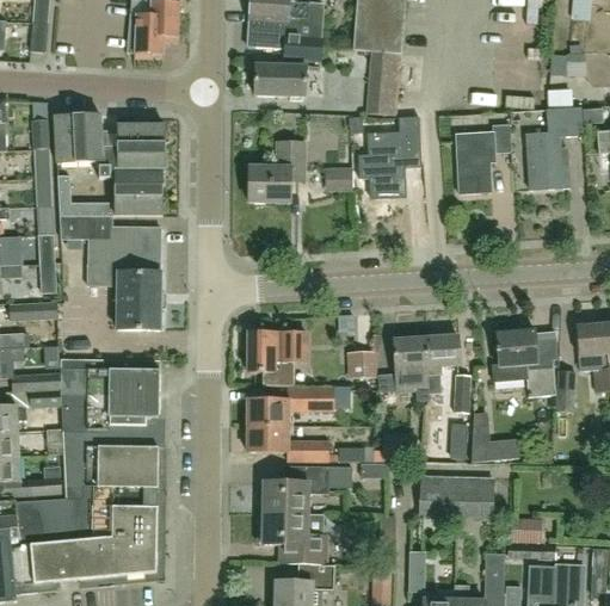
[(34,0),(31,20),(48,22),(49,0),(34,0)]
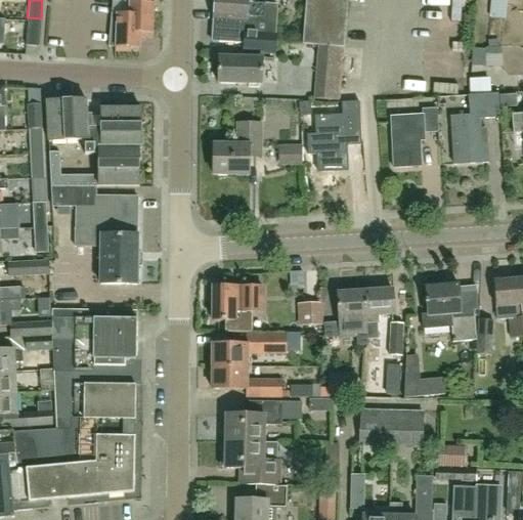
[(141,0),(129,0),(128,12),(116,11),(111,11),(109,37),(107,44),(114,45),(114,49),(129,50),(130,45),(139,45),(140,35),(153,36),(154,0),(141,0)]
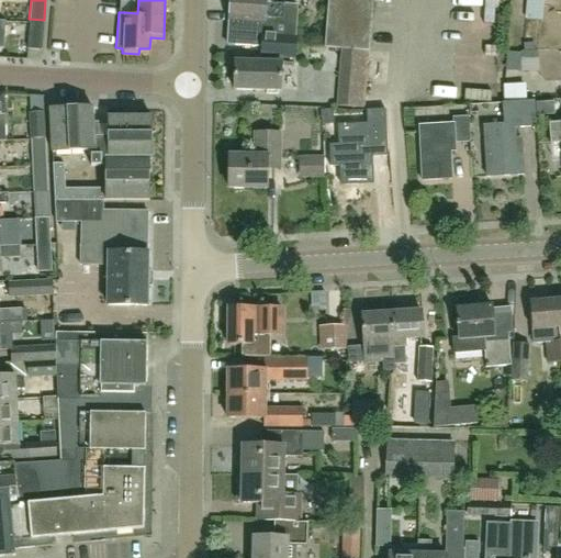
[(267,0),(228,0),(226,41),(256,43),(260,44),(259,52),(293,54),(294,34),(295,21),(296,1),(267,0)]
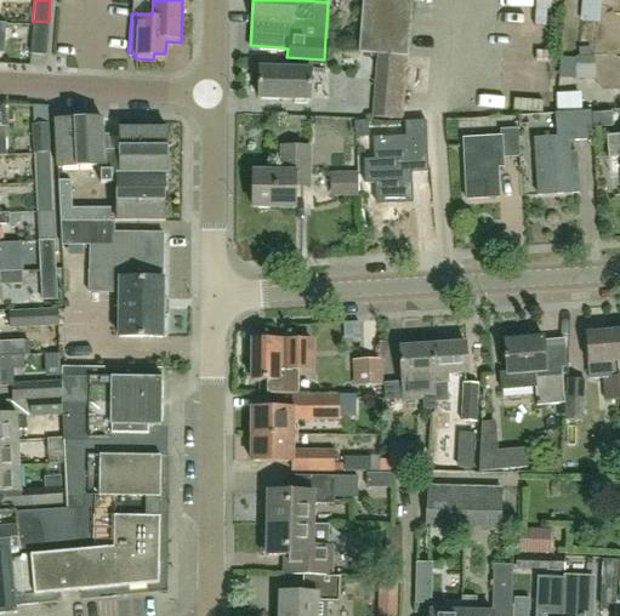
[(379,51),(407,52),(410,0),(363,0),(359,50),(379,51)]
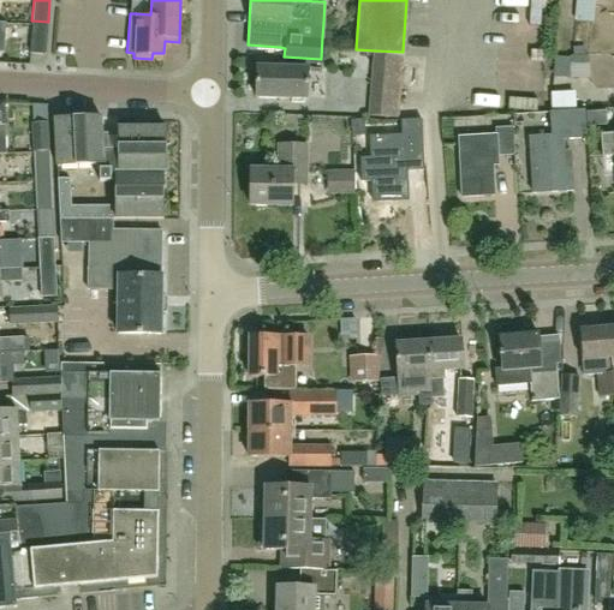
[(31,21),(29,51),(45,52),(48,22),(31,21)]
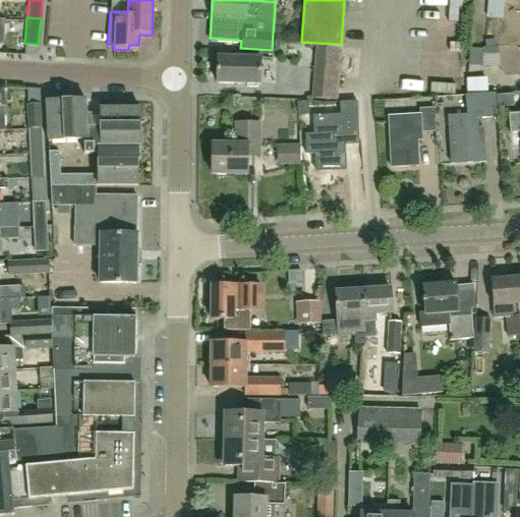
[(341,44),(318,43),(314,95),(338,97),(341,44)]
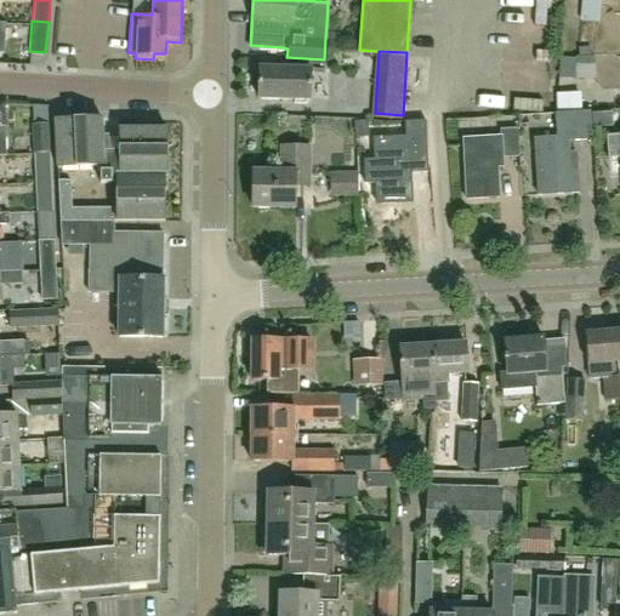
[(310,97),(311,66),(259,64),(257,97),(310,97)]
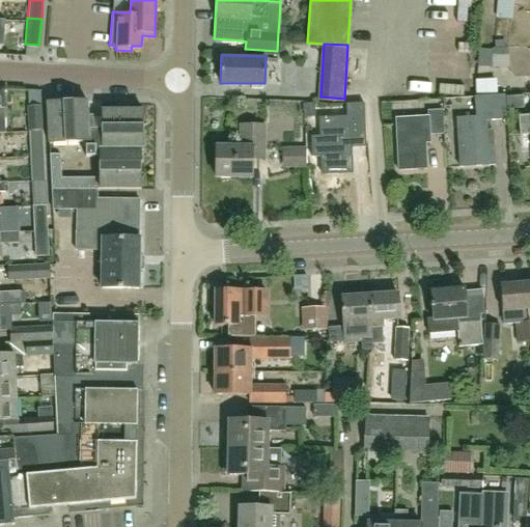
[(474,94),(475,115),(457,116),(459,164),(494,163),(493,138),(487,138),(486,117),(505,116),(504,92),(474,94)]
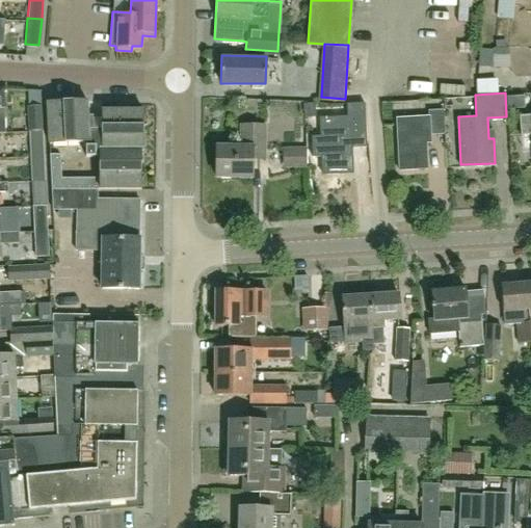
[(263,115),(293,115),(293,96),(262,97),(263,115)]
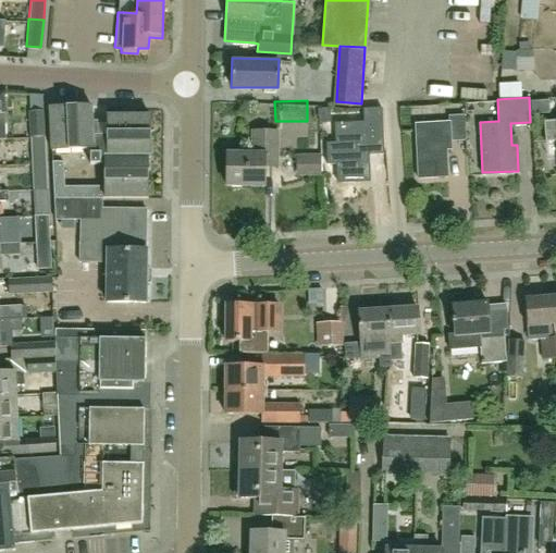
[(149,112),(107,113),(107,120),(91,120),(90,102),(49,105),(51,148),(89,146),(89,161),(103,161),(103,184),(64,184),(63,159),(51,159),(53,196),(103,195),(147,195),(147,155),(149,155),(149,112)]
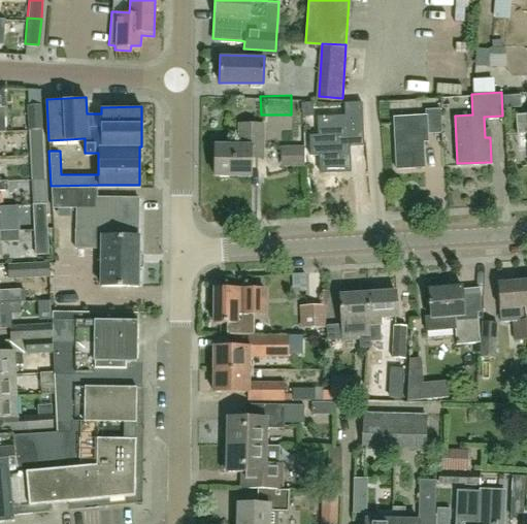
[(311,100),(300,101),(301,115),(313,112),(311,100)]
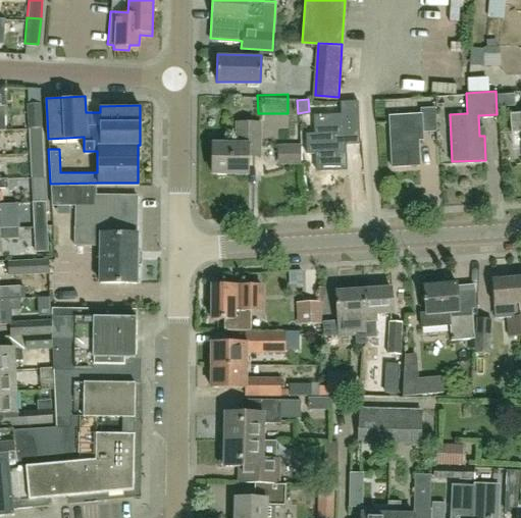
[(313,131),(305,131),(306,152),(314,152),(314,170),(346,168),(346,166),(345,138),(353,138),(352,124),(359,124),(357,99),(343,101),(343,111),(312,112),(313,131)]
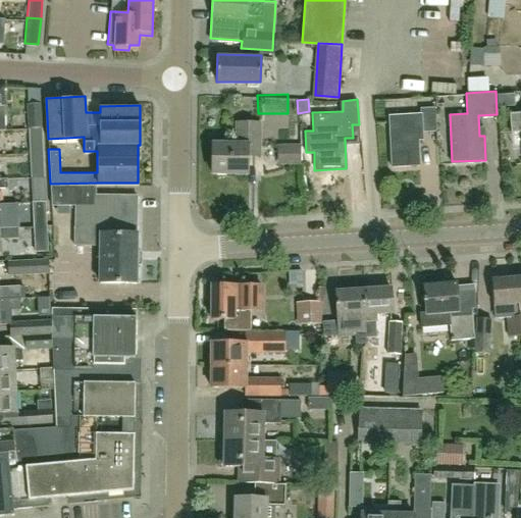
[(29,125),(42,124),(40,101),(28,101),(29,125)]
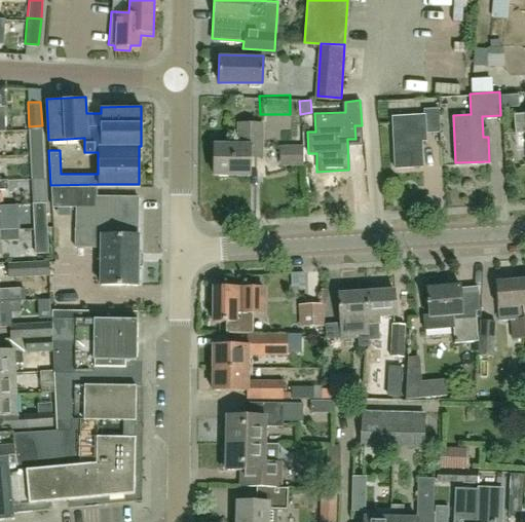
[(423,108),(423,113),(391,115),(395,166),(423,164),(421,132),(440,131),(438,107),(423,108)]
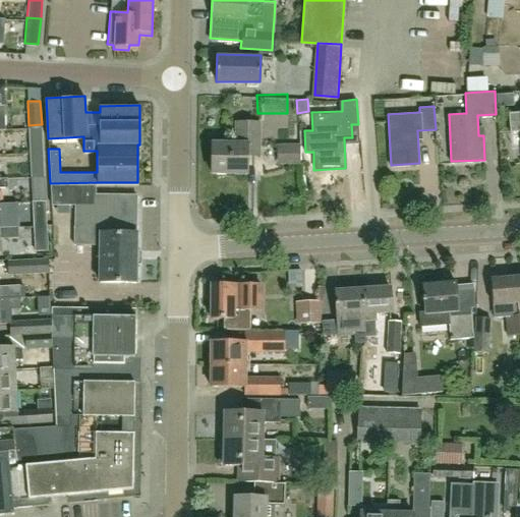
[(519,110),(509,112),(510,129),(519,128),(519,110)]
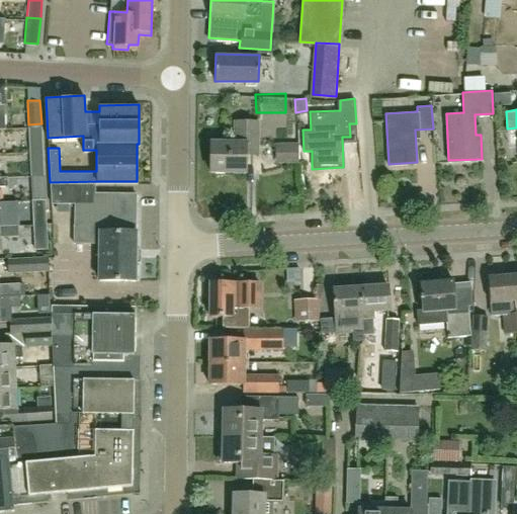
[(257,153),(258,119),(234,118),(234,140),(210,140),(209,170),(245,171),(245,153),(257,153)]
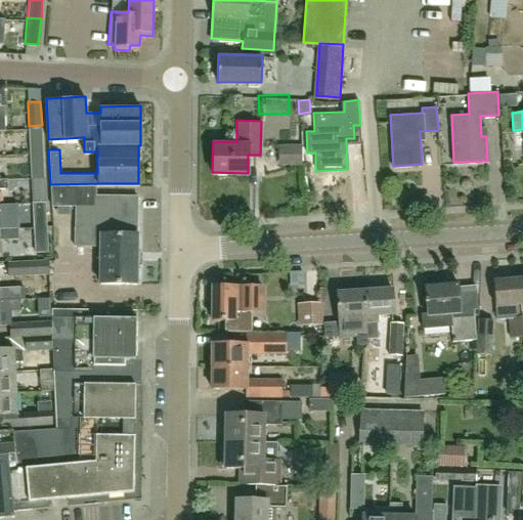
[(42,125),(29,126),(30,149),(43,148),(42,125)]
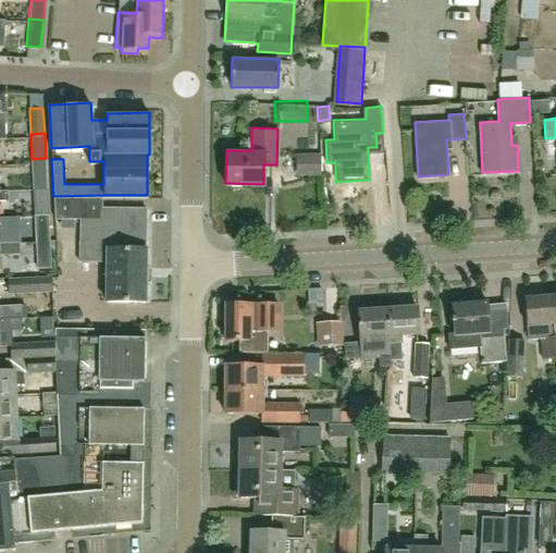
[(295,174),(321,173),(320,152),(295,152),(295,174)]
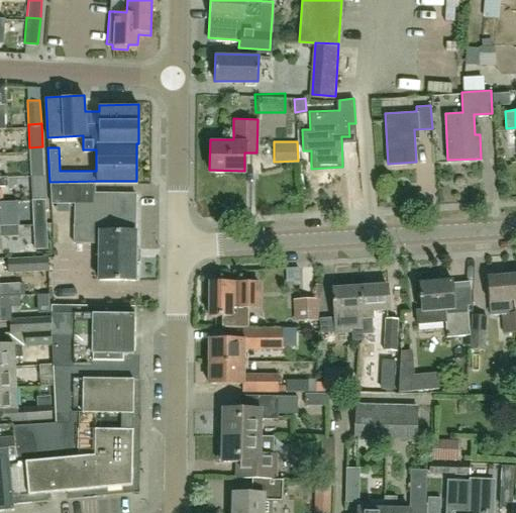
[(42,146),(29,147),(30,173),(43,172),(42,146)]
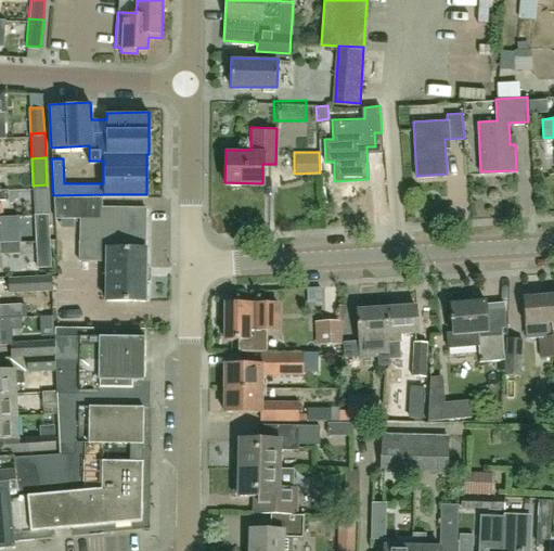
[(48,210),(47,184),(33,186),(34,212),(48,210)]
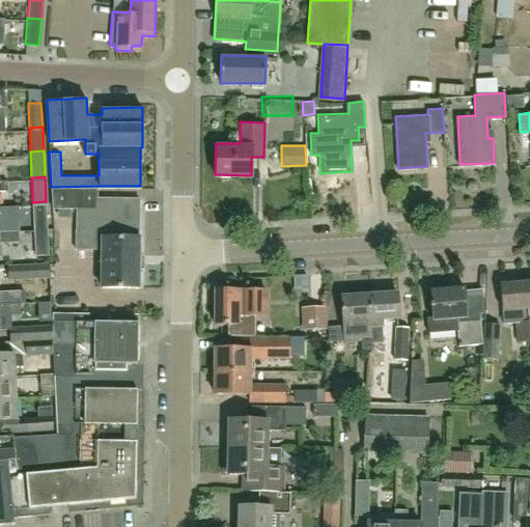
[(99,196),(99,186),(51,187),(52,205),(76,205),(76,247),(103,248),(102,286),(139,286),(139,234),(139,197),(129,196),(99,196)]
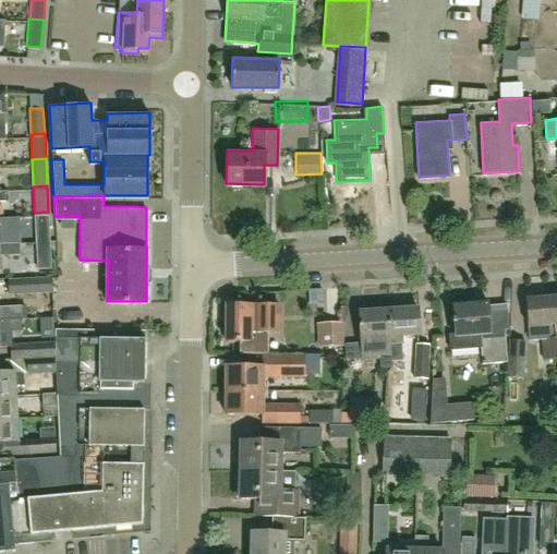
[(49,238),(48,212),(34,213),(35,238),(49,238)]
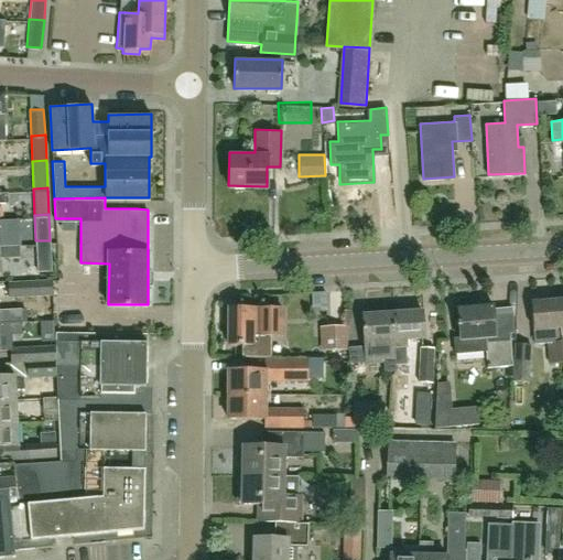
[(50,240),(35,240),(38,270),(52,269),(50,240)]
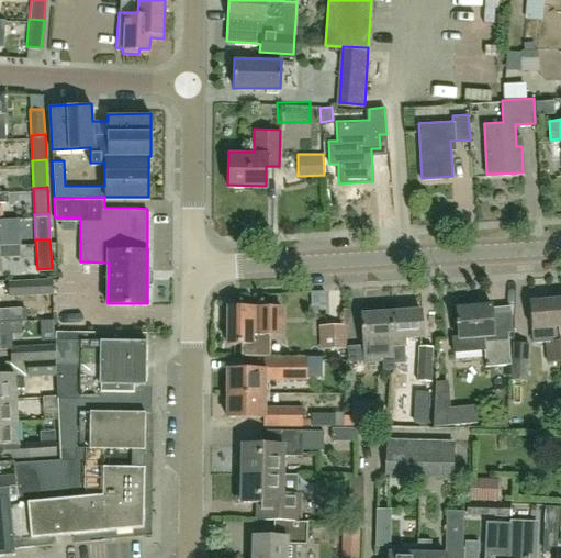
[(19,243),(0,244),(0,268),(0,255),(20,254),(19,243)]
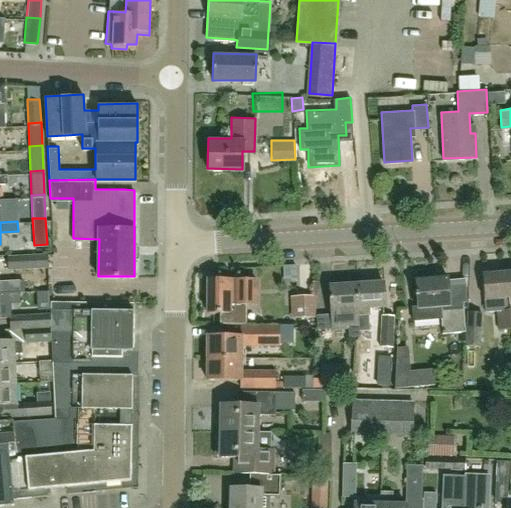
[(47,252),(6,254),(6,268),(48,266),(47,252)]
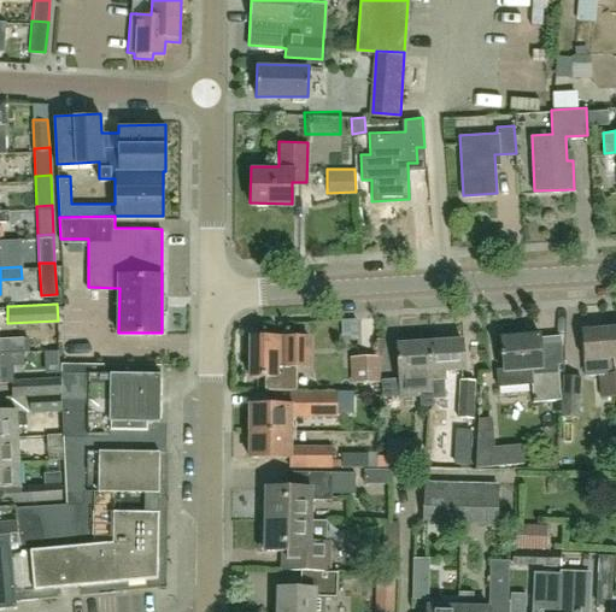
[(610,325),(580,328),(584,374),(598,372),(614,371),(610,325)]
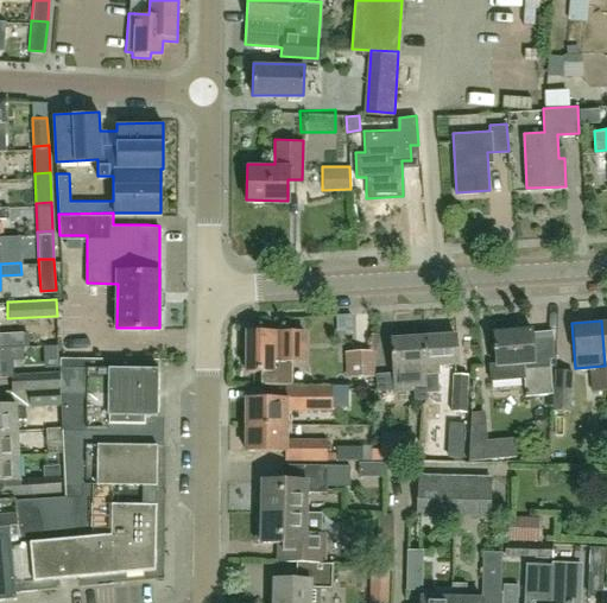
[(489,378),(489,375),(522,374),(523,393),(550,392),(549,357),(533,359),(531,327),(524,327),(524,323),(523,323),(523,327),(514,328),(513,323),(492,324),(493,342),(492,343),(492,348),(494,348),(495,363),(489,363),(489,362),(488,362),(489,378)]
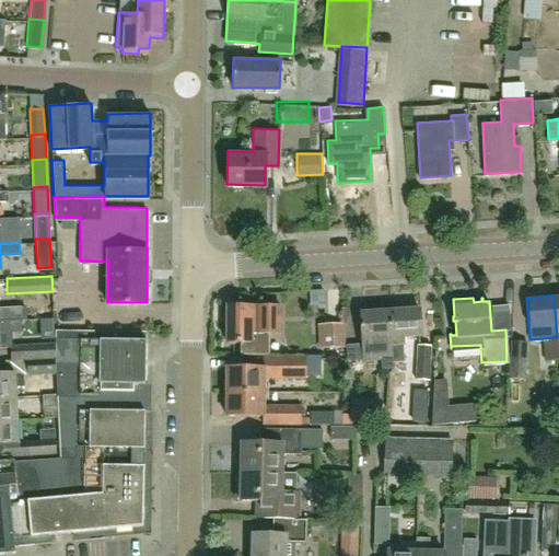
[(251,340),(251,331),(280,331),(280,307),(256,305),(225,305),(223,305),(223,317),(226,317),(226,340),(251,340)]
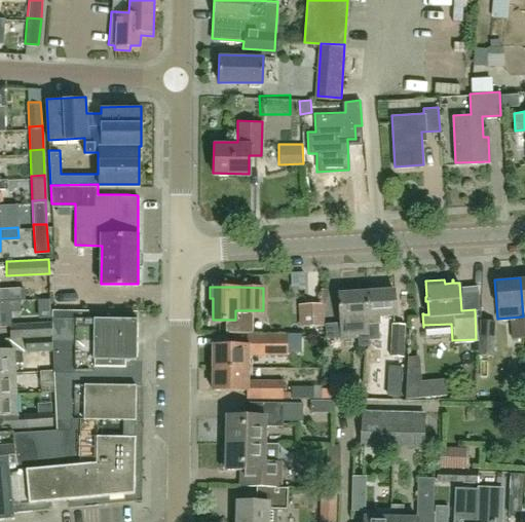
[(394,289),(366,291),(367,315),(368,337),(379,336),(377,314),(396,313),(394,289)]
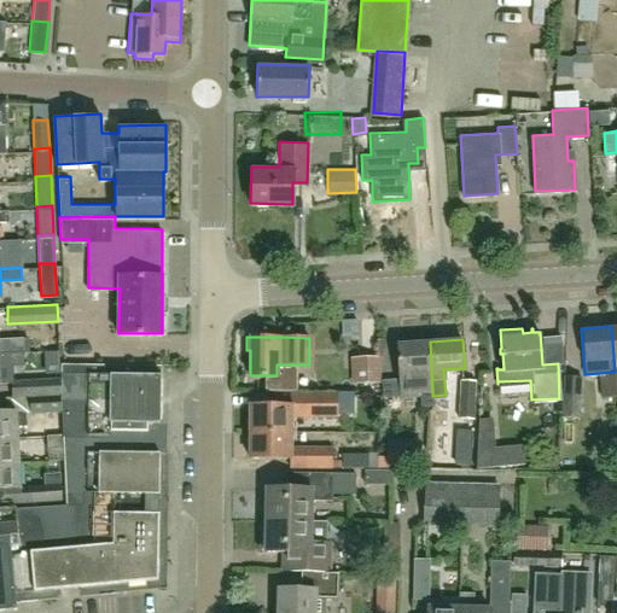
[(431,371),(430,342),(396,343),(399,372),(400,393),(420,392),(420,404),(434,404),(432,396),(431,371)]
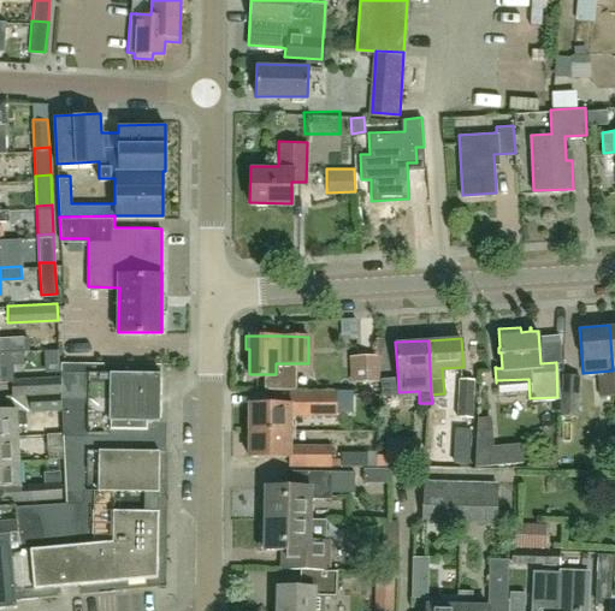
[(379,379),(379,354),(349,354),(349,380),(379,379)]
